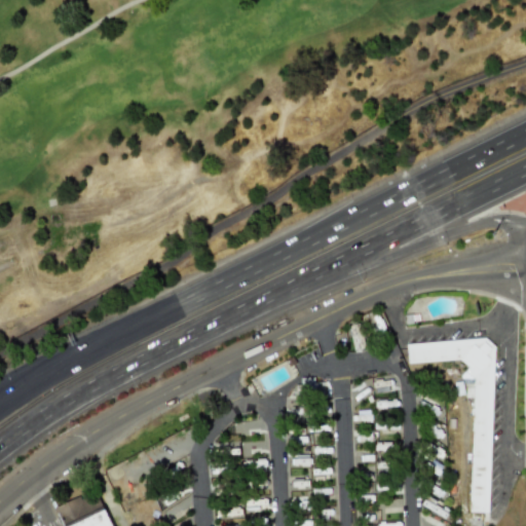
[(406,344),(407,364),(459,360),(466,367),(459,375),(464,386),(464,397),(473,398),(468,512),(488,513),(494,346),(484,337),(406,344)]
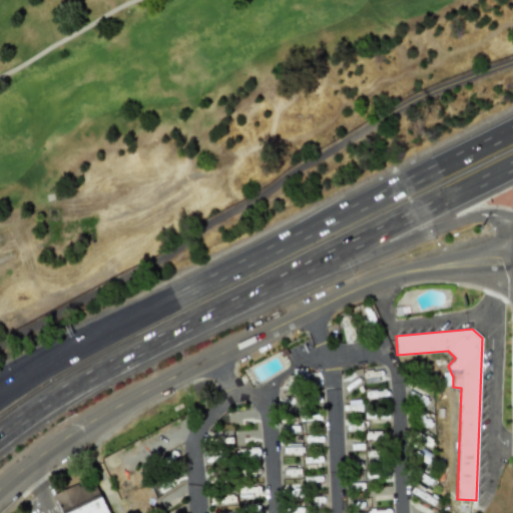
[(363,371),(363,383),(383,382),(383,370),(363,371)]
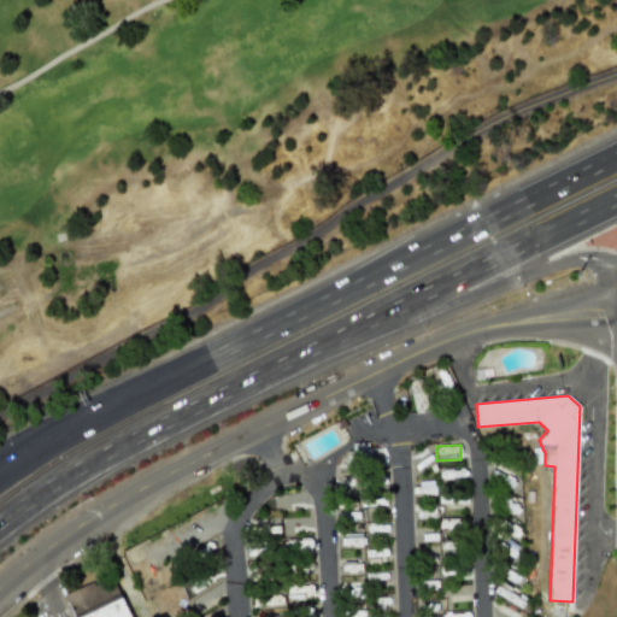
[(418,466),(435,460),(432,450),(415,454),(418,466)]
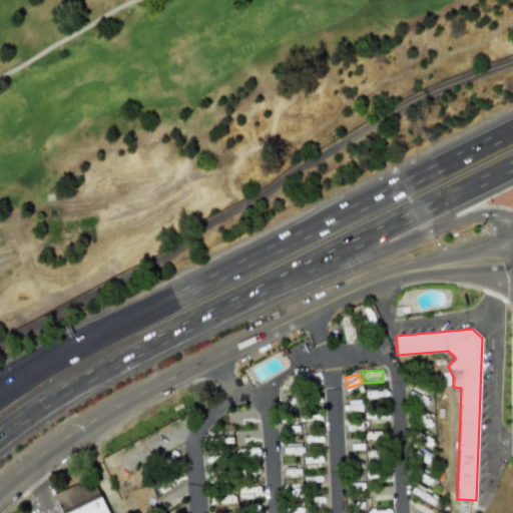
[(388,418),(388,408),(386,409),(385,392),(365,392),(366,419),(388,418)]
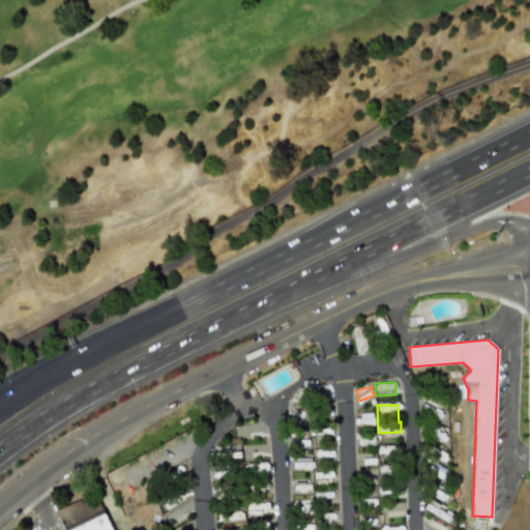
[(429,494),(443,502),(447,496),(432,488),(429,494)]
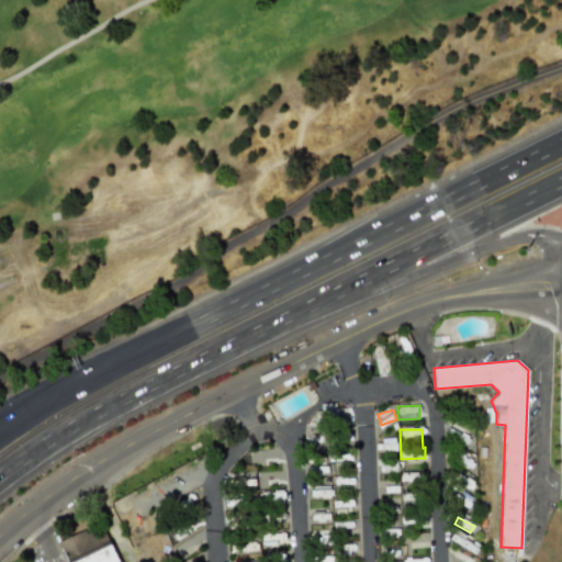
[(123,561),(107,521),(58,541),(67,561),(123,561)]
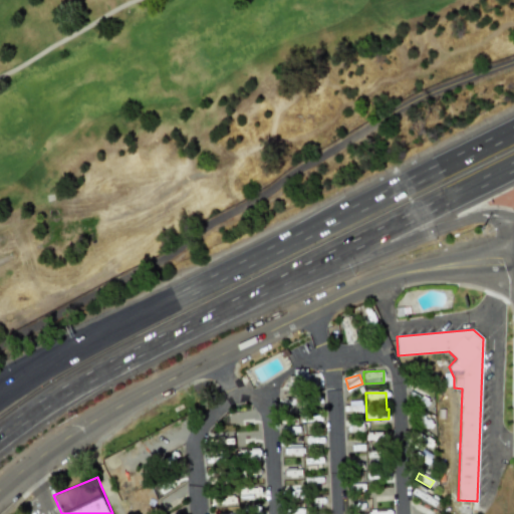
[(211,506),(234,505),(233,489),(210,489),(211,506)]
